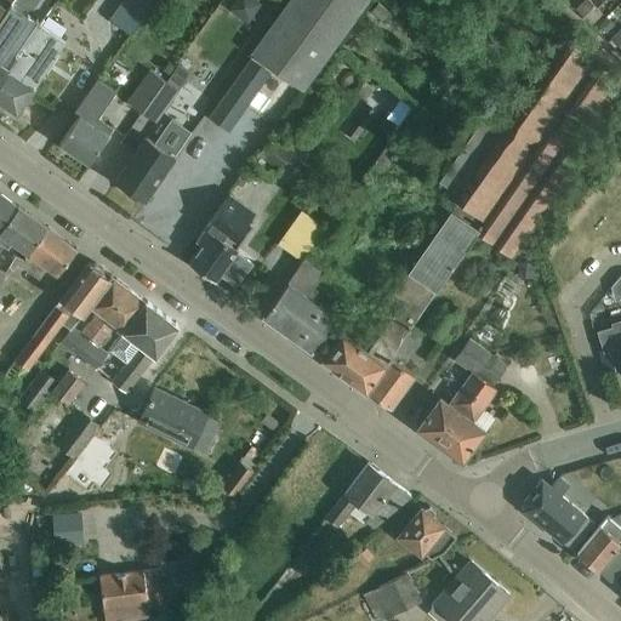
[(154,0),(123,0),(110,18),(131,33),(154,0)]
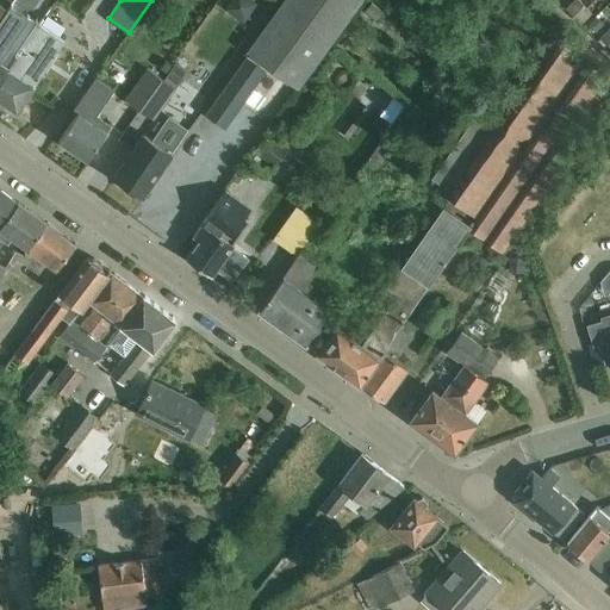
[(297,87),(359,0),(281,0),(246,51),(297,87)]
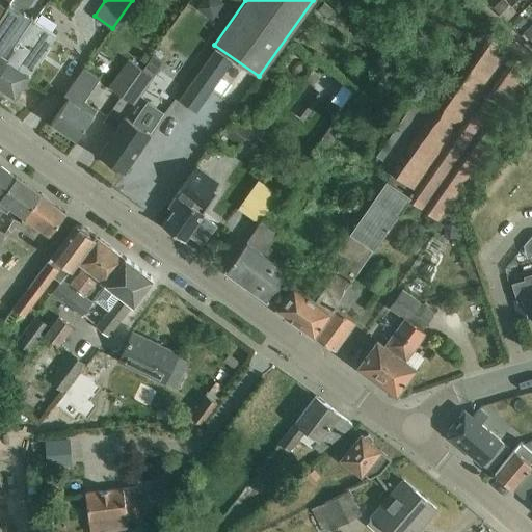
[(501,14),(510,4),(506,0),(501,0),(495,7),(501,14)]
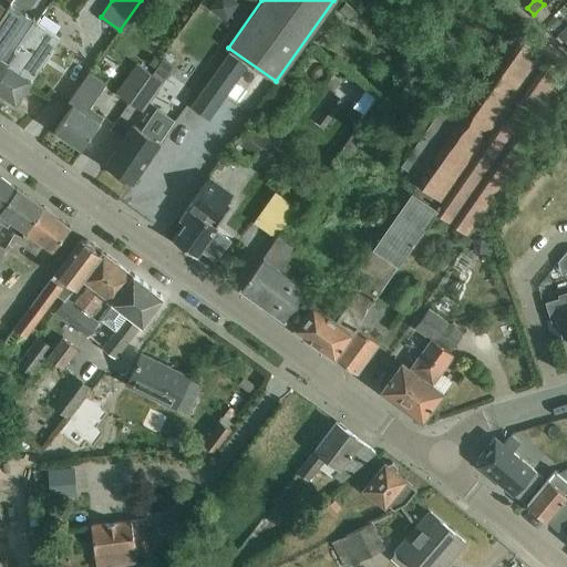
[(0,74),(16,51),(12,49),(32,20),(24,14),(10,3),(0,17),(0,74)]
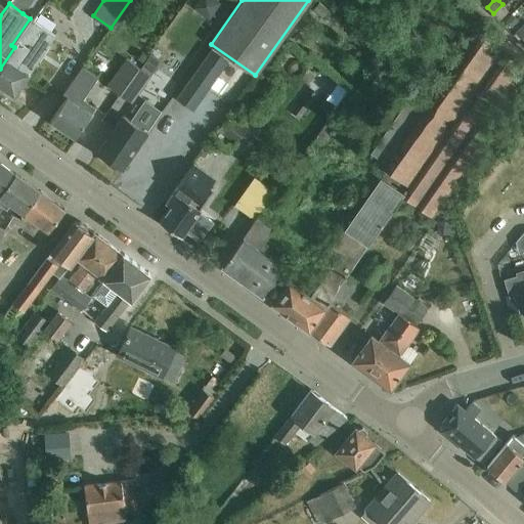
[(321,4),(315,11),(325,19),(331,12),(321,4)]
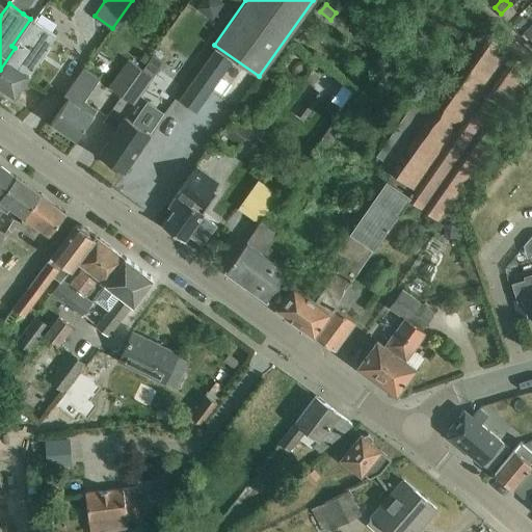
[(516,10),(510,4),(501,14),(507,20),(516,10)]
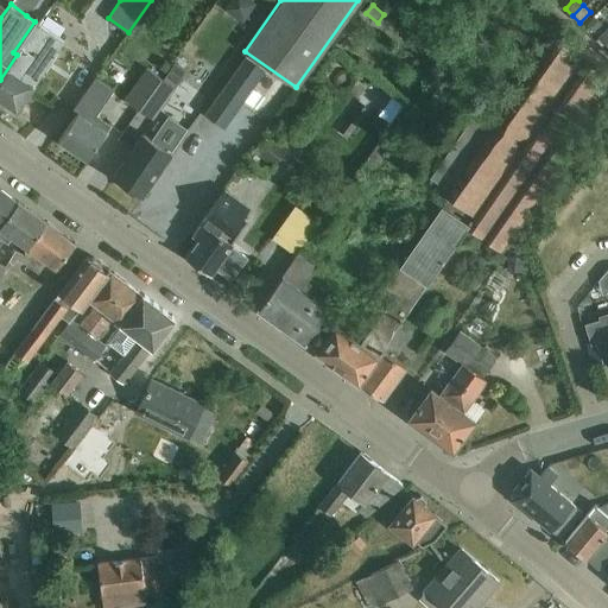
[(595,17),(587,25),(594,32),(602,24),(595,17)]
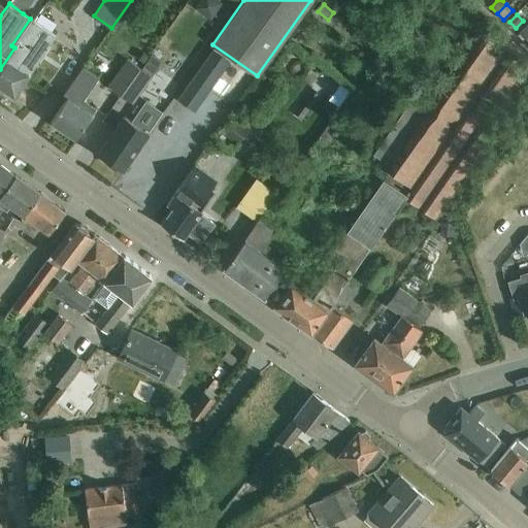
[(14,47),(0,69),(0,86),(14,95),(54,34),(33,20),(30,18),(30,19),(11,45),(14,47)]
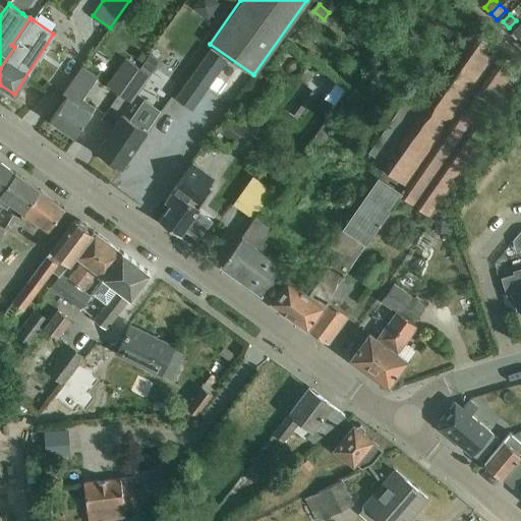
[(345,259),(352,264),(400,194),(428,215),(487,130),(481,126),(520,66),(520,63),(474,30),(428,97),(424,94),(415,105),(406,99),(369,152),(384,162),(381,167),(385,170),(330,248),(340,255),(345,259)]
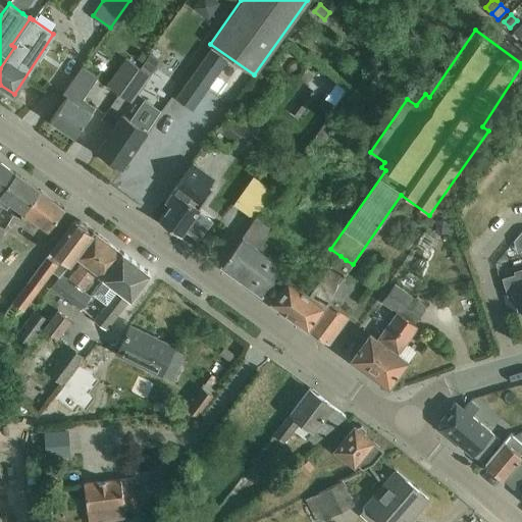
[(178,95),(194,106),(227,58),(212,47),(178,95)]
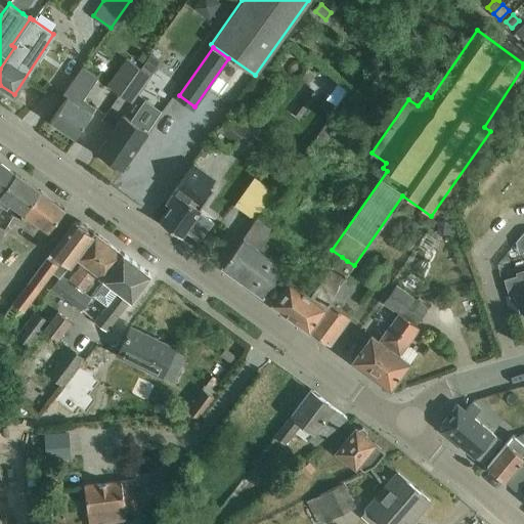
[(138,67),(119,94),(131,102),(150,76),(162,60),(151,53),(140,69),(138,67)]
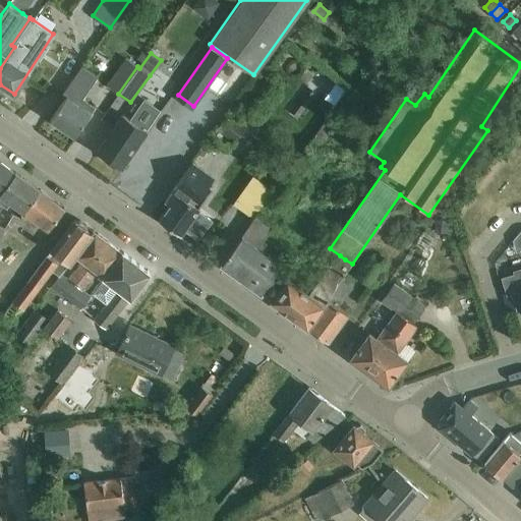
[(118,94),(137,66),(125,58),(106,84),(118,94)]
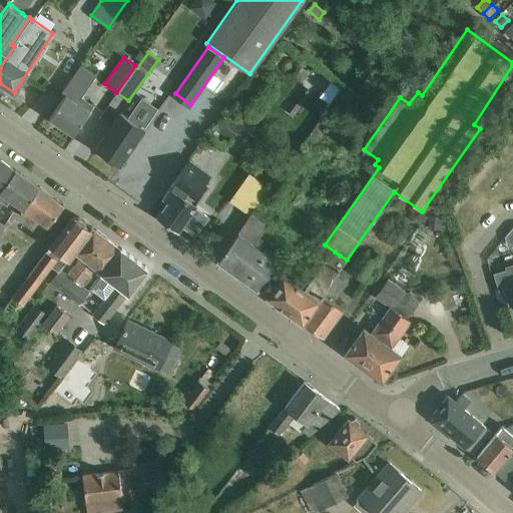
[(80,97),(95,76),(80,66),(61,93),(65,95),(50,117),(73,133),(93,105),(80,97)]
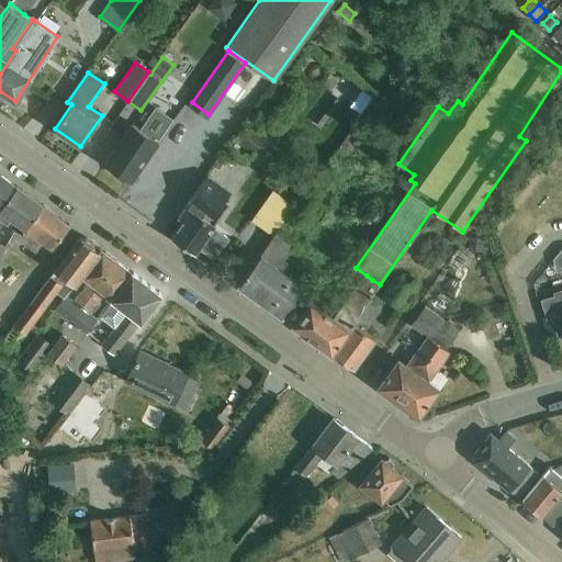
[(363,109),(377,92),(364,82),(352,99),(363,109)]
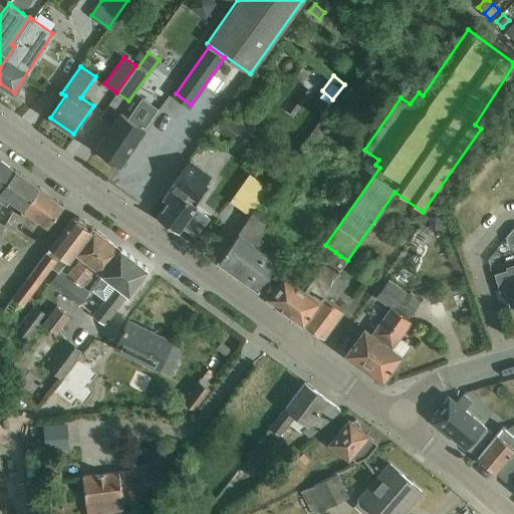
[(295,112),(310,89),(299,81),(284,104),(295,112)]
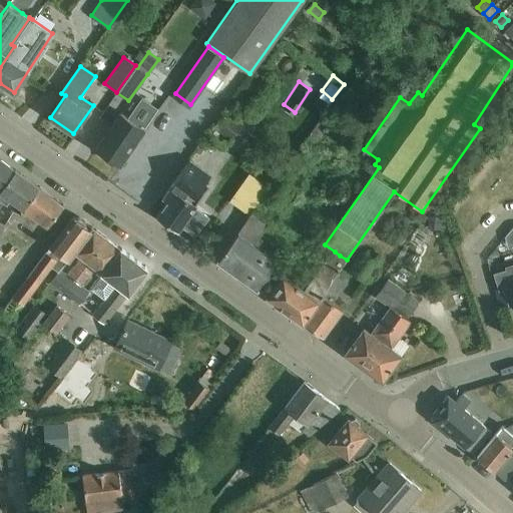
[(106,132),(95,149),(102,153),(101,156),(110,162),(112,160),(118,164),(143,128),(157,107),(143,97),(129,118),(120,112),(106,132)]
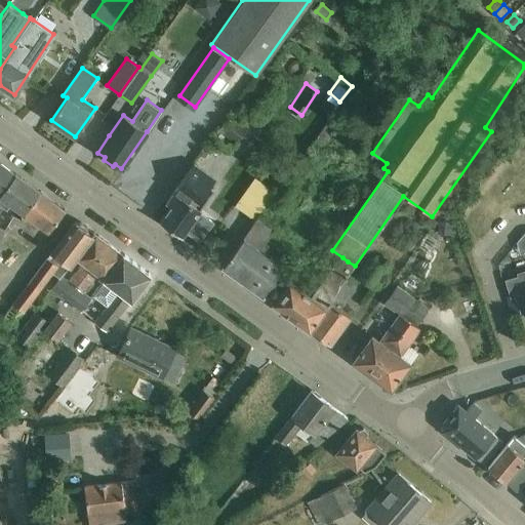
[(333,112),(312,144),(323,152),(345,119),(333,112)]
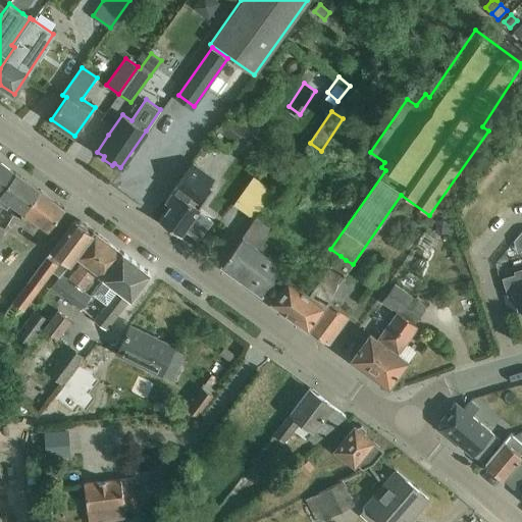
[(218,129),(235,142),(245,127),(228,115),(218,129)]
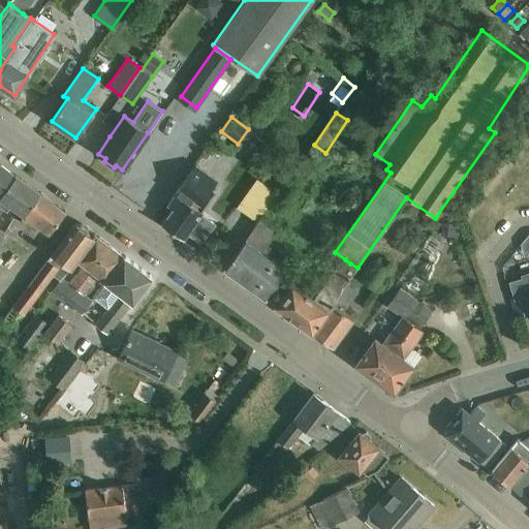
[(0,195),(16,175),(0,163),(0,195)]
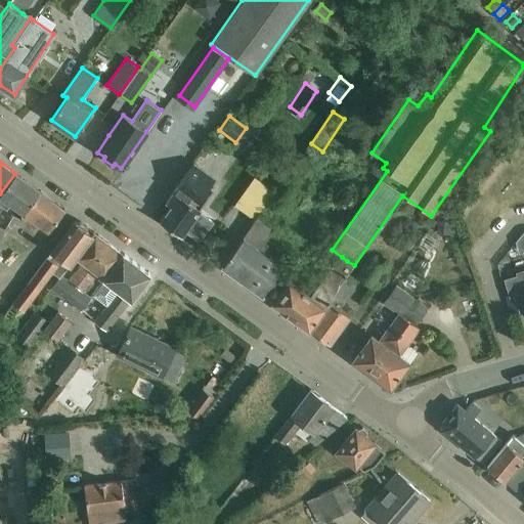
[(204,193),(215,179),(192,164),(166,203),(170,206),(160,220),(182,236),(185,231),(199,241),(212,221),(199,212),(201,210),(200,209),(209,195),(208,194),(207,195),(204,193)]
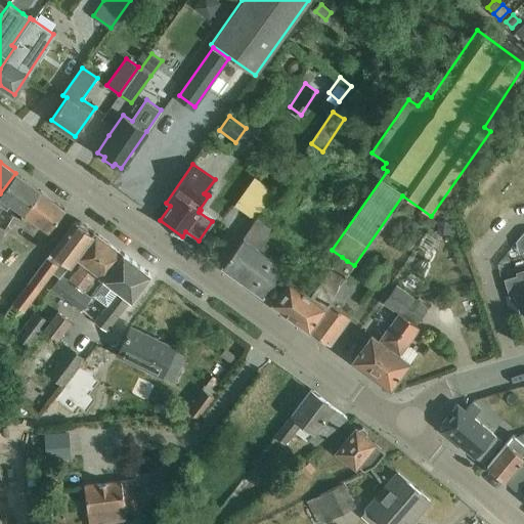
[(258,171),(236,201),(258,216),(278,186),(258,171)]
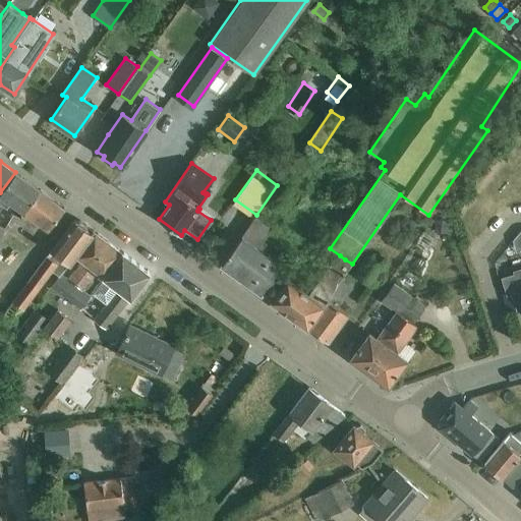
[(0,236),(4,229),(4,228),(0,226),(0,208),(2,207),(7,211),(10,207),(21,215),(23,211),(39,189),(15,172),(0,192),(0,236)]
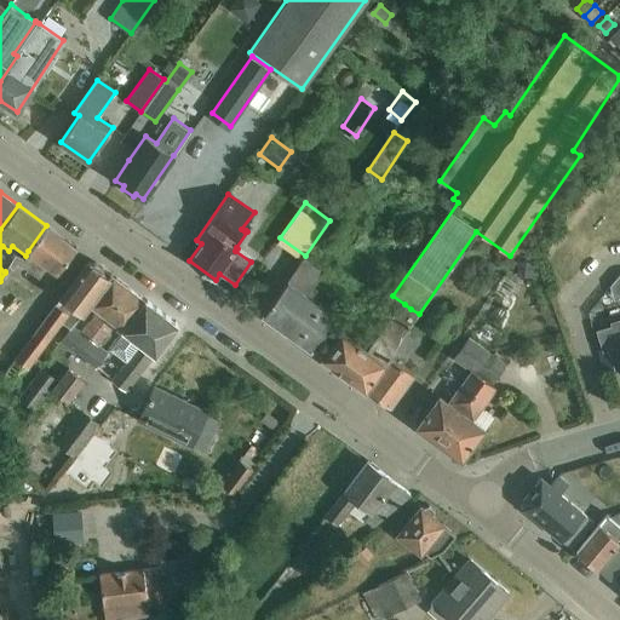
[(15,253),(9,264),(13,268),(18,262),(49,285),(75,248),(76,247),(46,225),(28,251),(24,257),(15,253)]
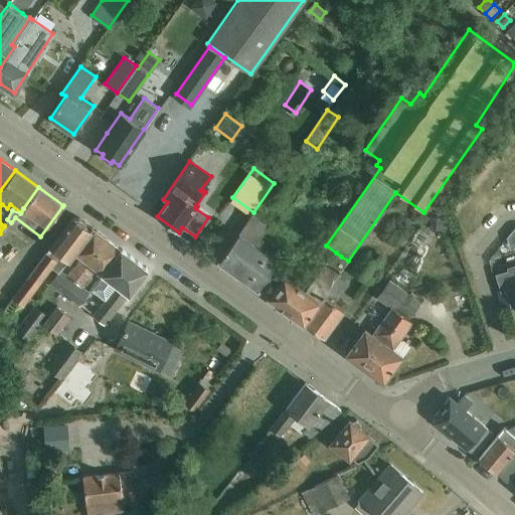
[(271,223),(254,211),(218,261),(258,290),(278,262),(258,247),(263,241),(260,238),(271,223)]
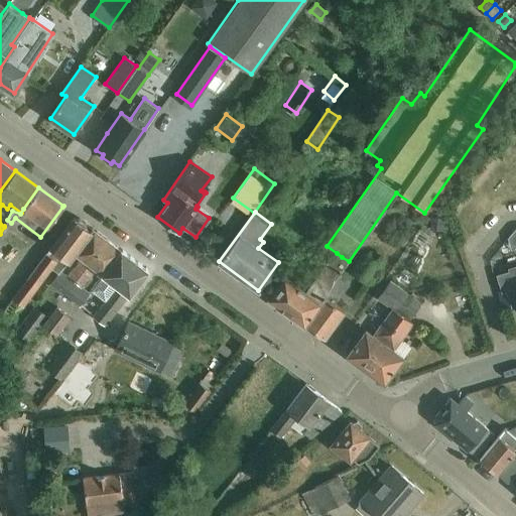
[(61,270),(75,253),(94,229),(76,215),(12,298),(23,306),(30,299),(38,286),(52,268),(58,273),(59,271),(60,272),(61,270)]
